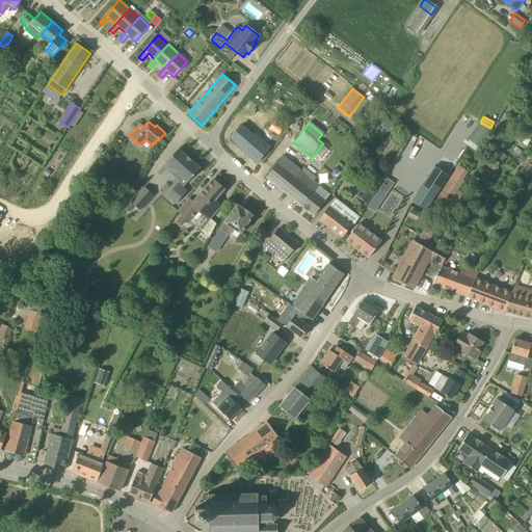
[(241,126),(231,138),(242,149),(241,150),(257,163),(270,147),(257,136),(256,137),(241,126)]
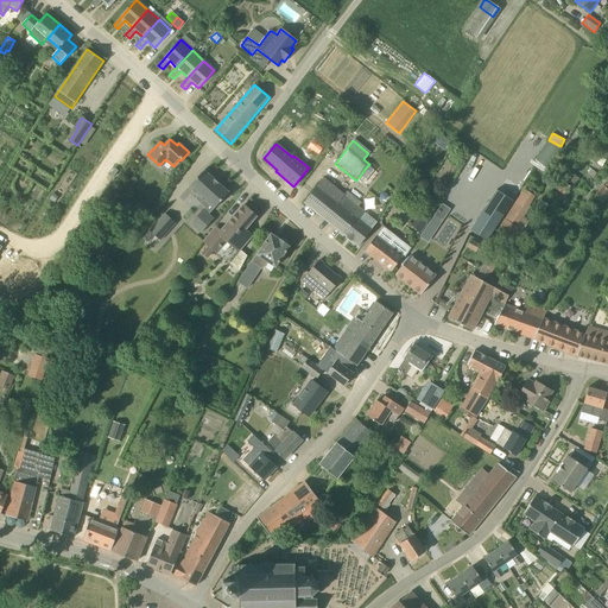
[(477,171),(466,164),(447,194),(458,201),(477,171)]
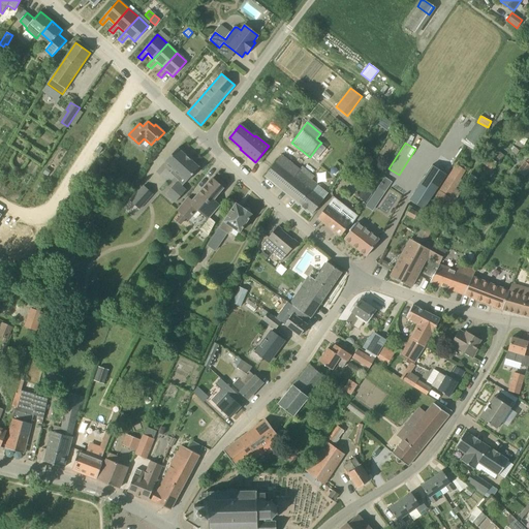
[(185,180),(199,166),(178,146),(164,160),(173,168),(169,170),(178,179),(164,192),(174,200),(185,189),(181,185),(185,180)]
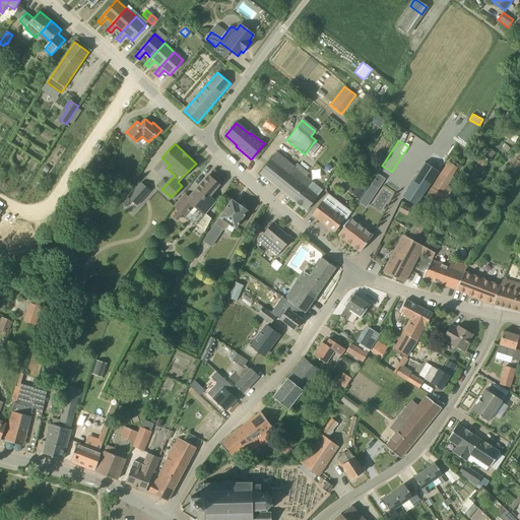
[(296,167),(277,152),(260,174),(306,211),(320,194),(323,190),(307,178),(308,177),(296,167)]
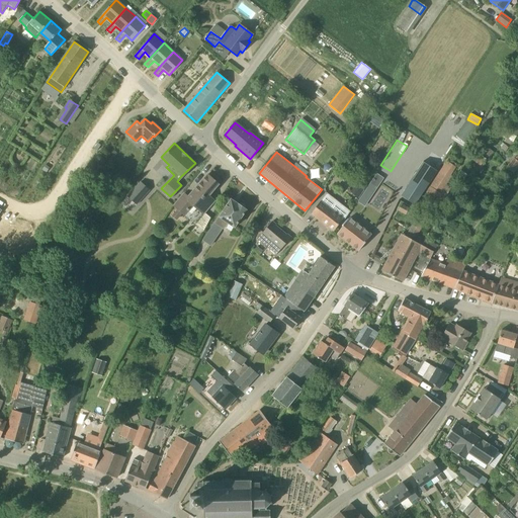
[(476,153),(470,160),(477,164),(482,168),(482,167),(487,161),(476,153)]
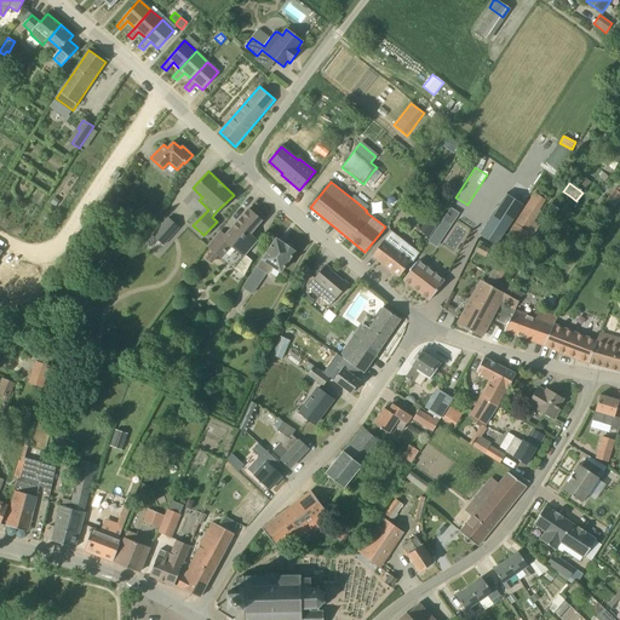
[(614,189),(604,201),(614,208),(619,200),(619,194),(615,190),(614,189)]
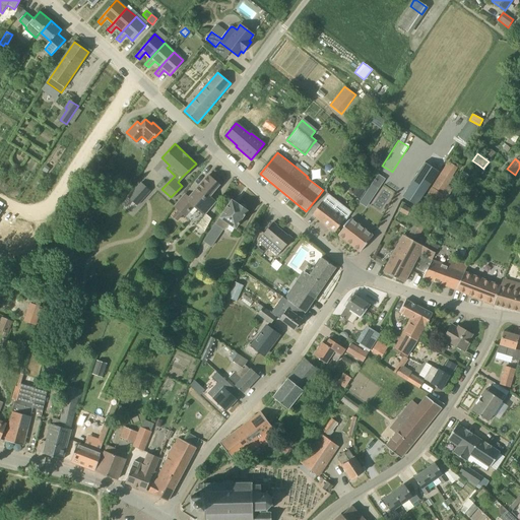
[(435,207),(447,186),(457,168),(451,164),(448,161),(436,181),(423,201),(435,207)]
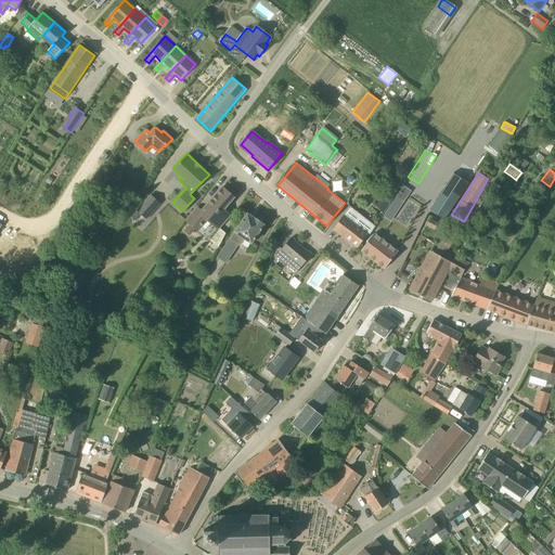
[(429,209),(444,220),(468,183),(453,173),(429,209)]
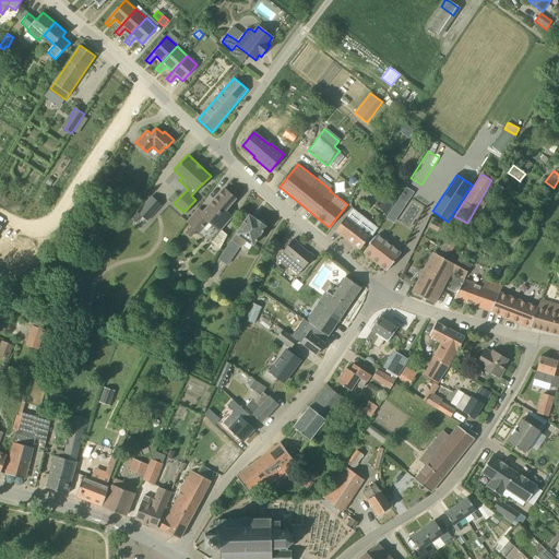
[(207,232),(212,225),(219,232),(232,216),(225,211),(236,199),(224,189),(203,213),(198,209),(186,223),(191,226),(186,233),(191,238),(197,232),(199,234),(204,228),(207,232)]
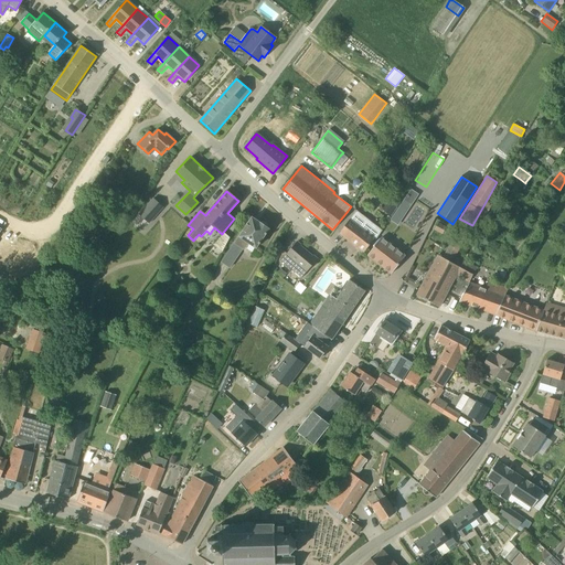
[(153,199),(139,215),(148,223),(163,206),(153,199)]
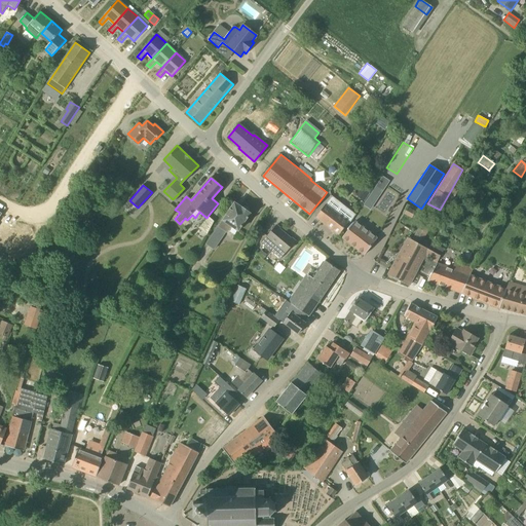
[(358,192),(365,198),(369,193),(362,187),(358,192)]
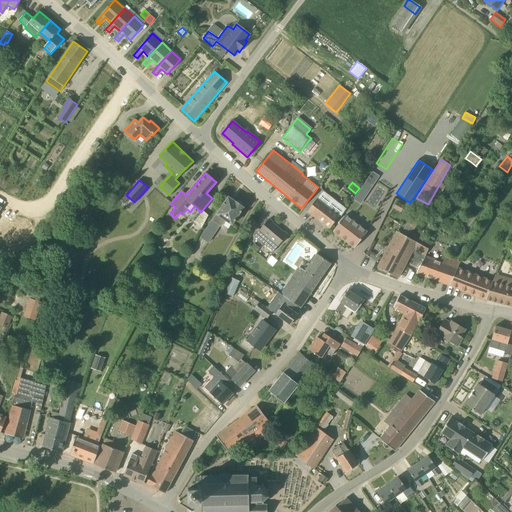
[(368,194),(361,189),(354,200),(360,204),(368,194)]
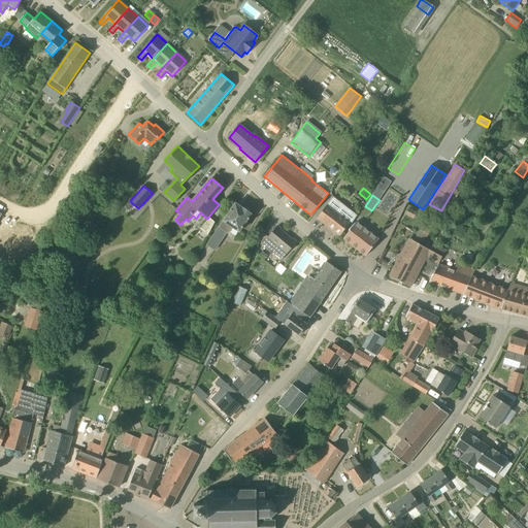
[(227,233),(225,232),(230,225),(239,232),(251,215),(250,213),(250,210),(246,207),(243,208),(235,203),(206,244),(212,250),(215,251),(227,233)]
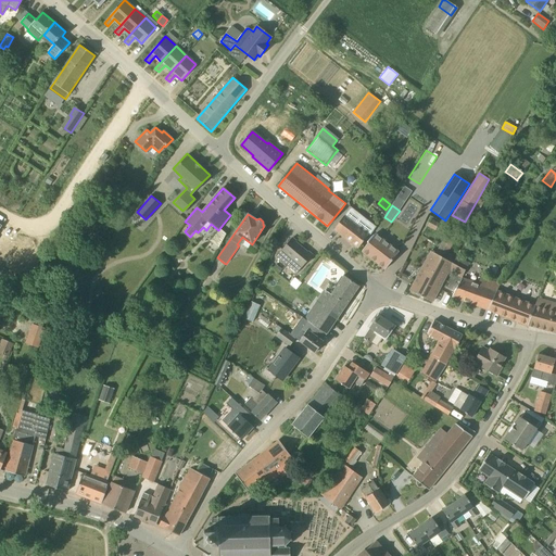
[(358,249),(367,237),(369,234),(344,215),(333,229),(358,249)]
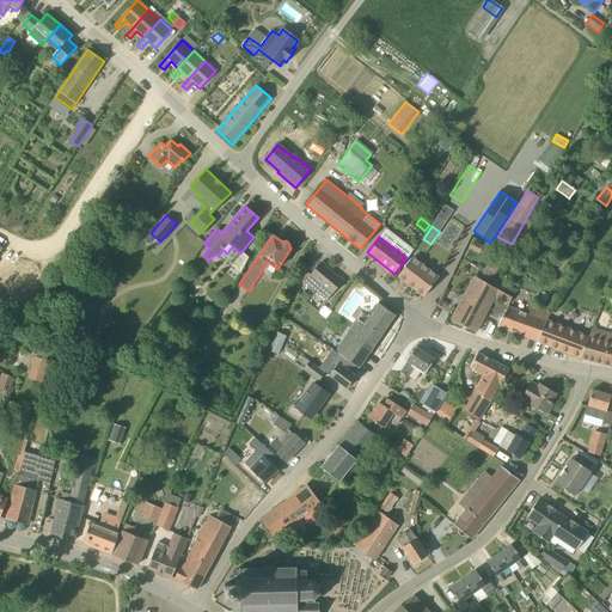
[(506,255),(495,250),(482,275),(493,281),(506,255)]
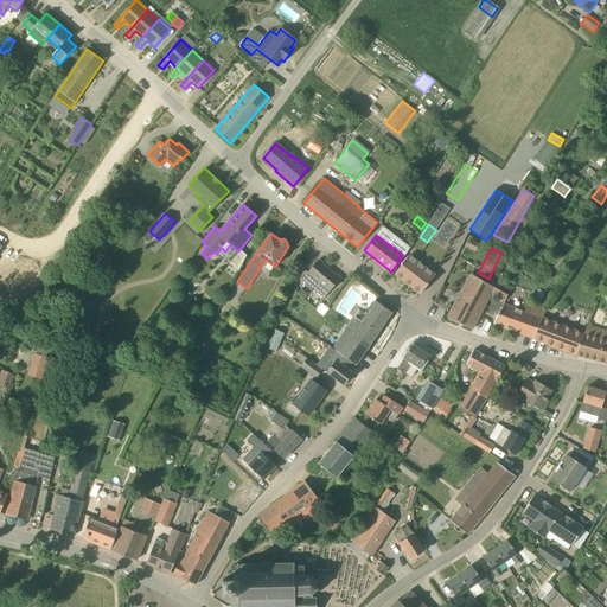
[(420,294),(421,293),(435,275),(409,256),(395,274),(420,294)]
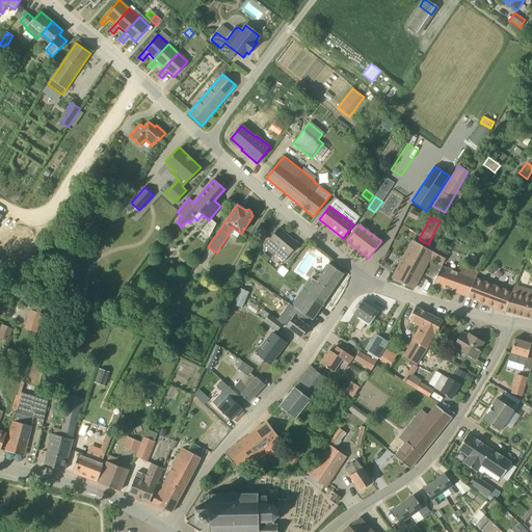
[(273,255),(289,236),(278,229),(264,246),(273,255)]
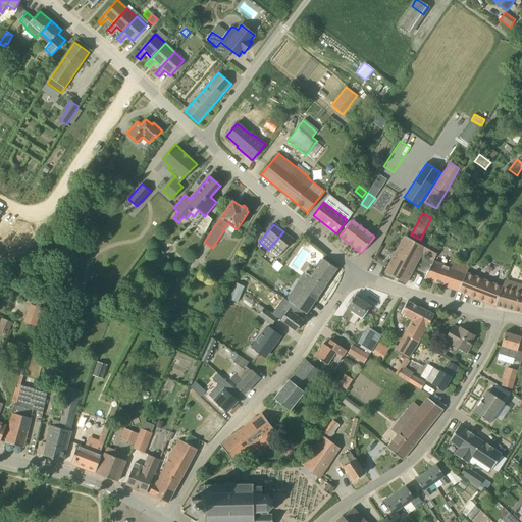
[(278,257),(293,240),(283,231),(268,250),(278,257)]
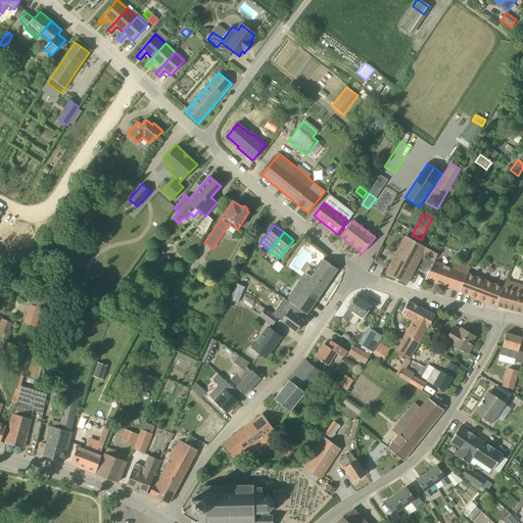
[(407,284),(421,254),(434,262),(438,254),(422,245),(403,236),(385,274),(407,284)]
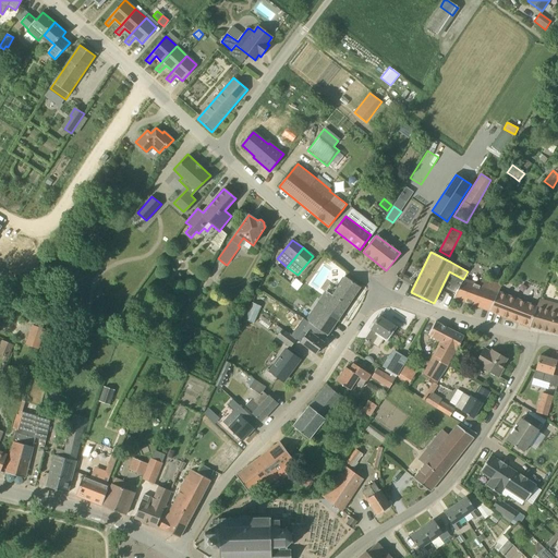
[(307,320),(306,323),(328,335),(360,289),(361,288),(346,277),(325,307),(317,302),(305,319),(307,320)]
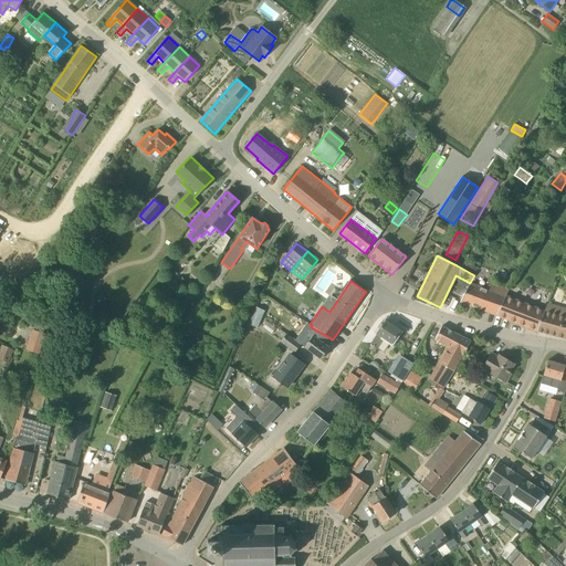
[(460,302),(496,315),(506,295),(510,289),(490,281),(488,289),(470,284),(460,302)]
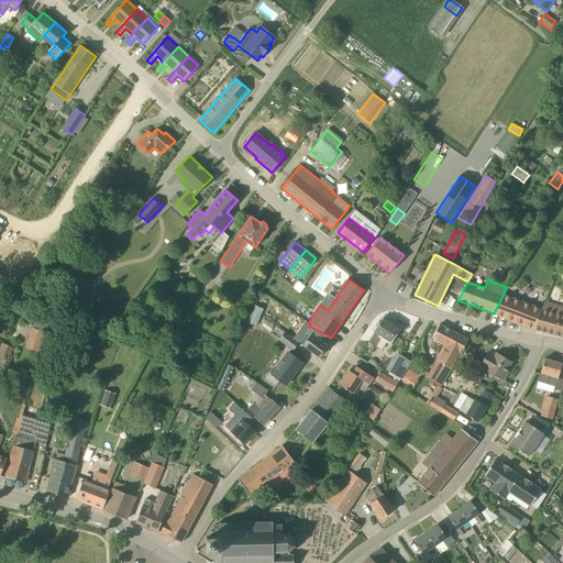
[(534,329),(543,310),(503,297),(504,294),(494,313),(534,329)]
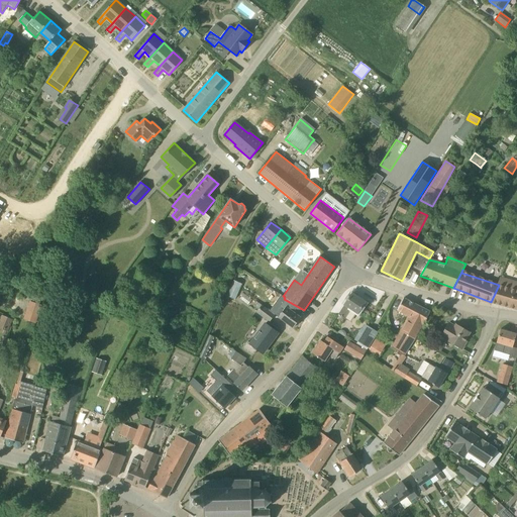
[(275,280),(267,274),(263,281),(271,287),(275,280)]
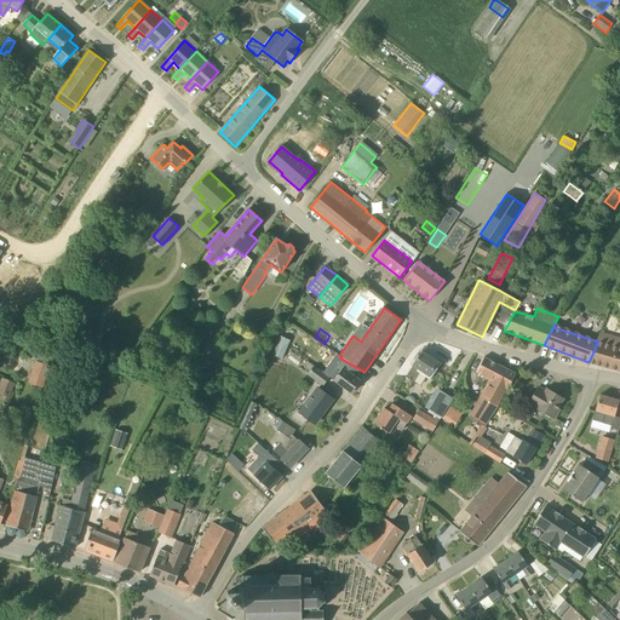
[(619,339),(601,334),(598,342),(589,362),(619,371),(619,339)]
